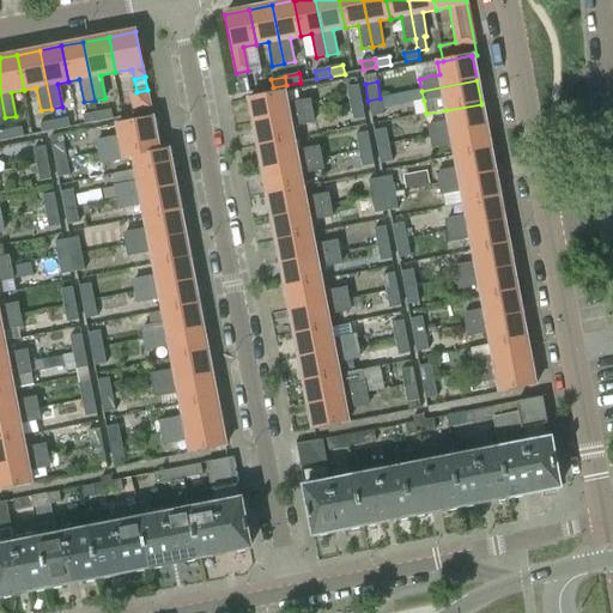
[(347,87),(350,104),(362,102),(358,85),(347,87)]
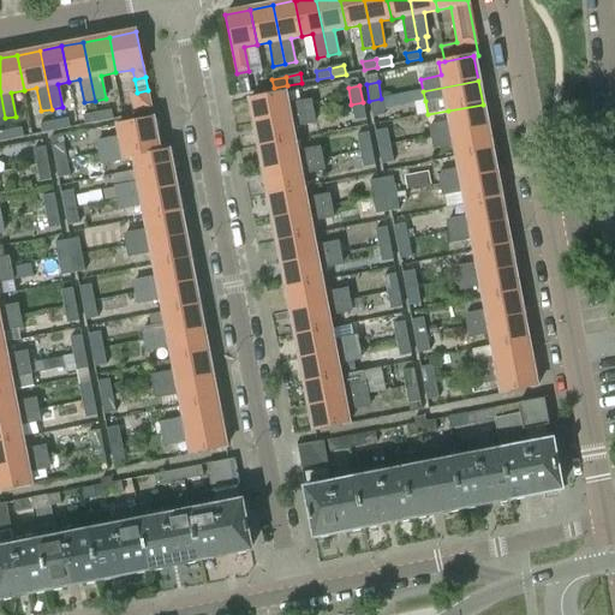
[(131,93),(135,111),(150,108),(148,90),(137,93),(131,93)]
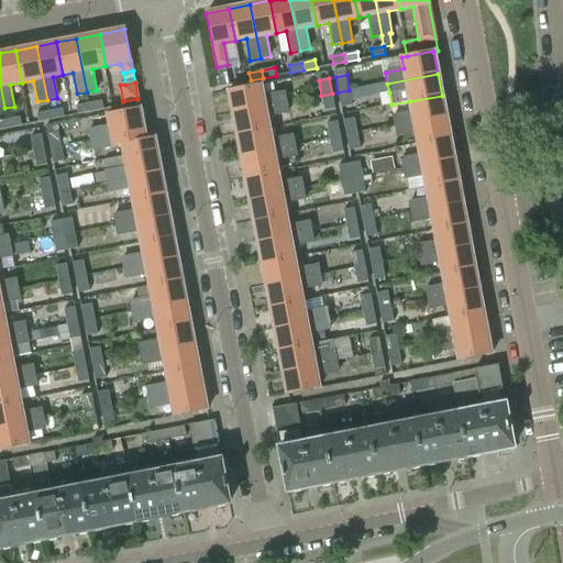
[(229,90),(233,113),(286,102),(285,92),(263,96),(261,85),(229,90)]
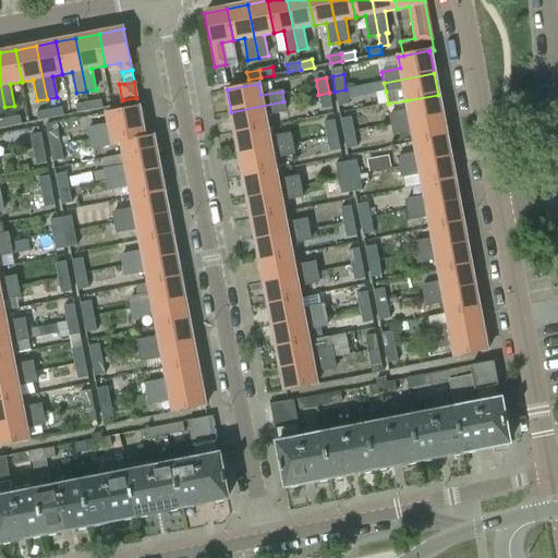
[(346,89),(335,92),(338,107),(349,105),(346,89)]
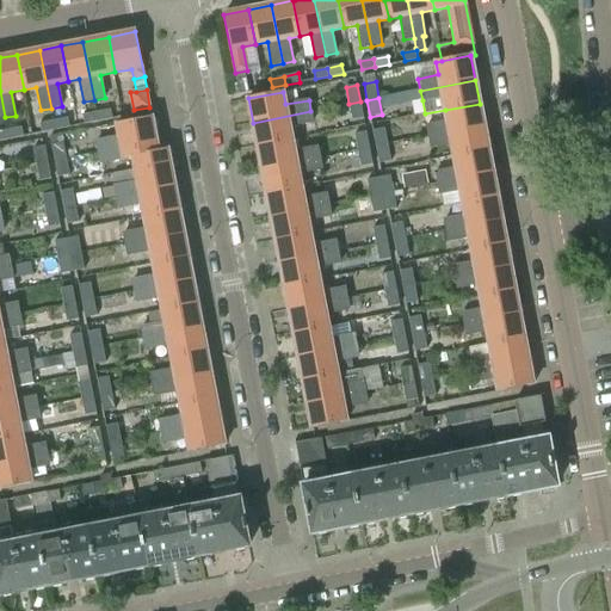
[(360,102),(349,104),(352,119),(364,118),(360,102)]
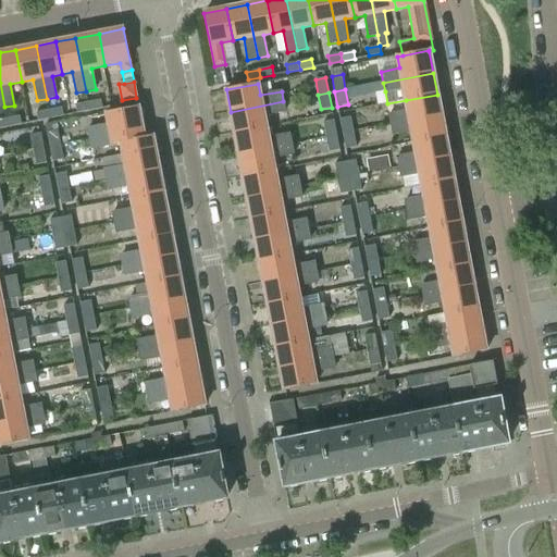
[(442,115),(437,95),(406,100),(408,111),(390,114),(391,125),(442,115)]
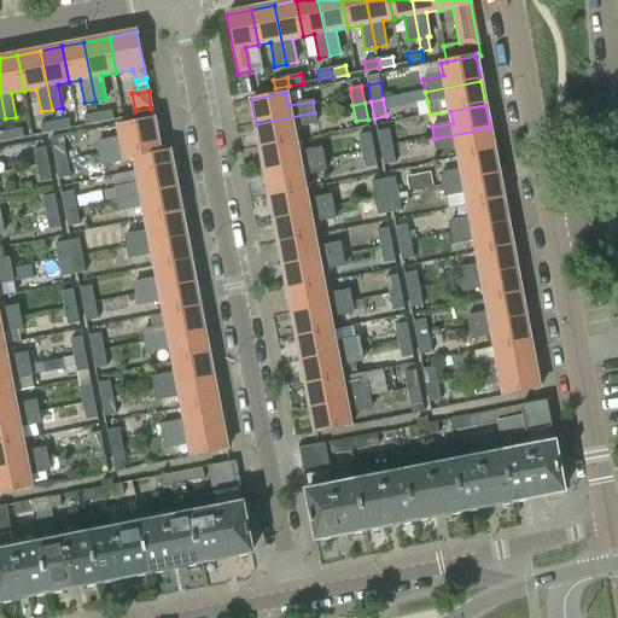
[(112,111),(98,114),(99,123),(114,120),(112,111)]
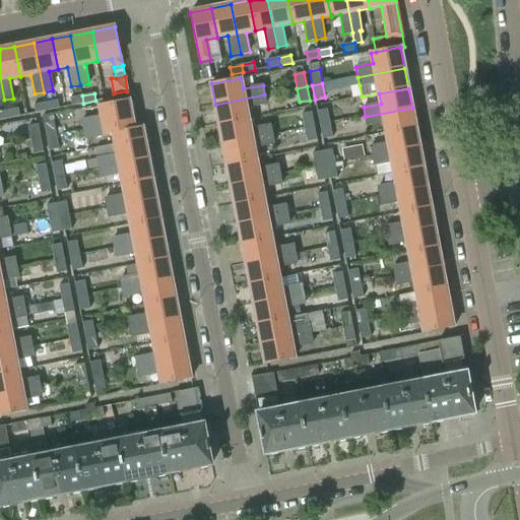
[(215,105),(218,124),(249,119),(247,108),(266,105),(264,94),(215,105)]
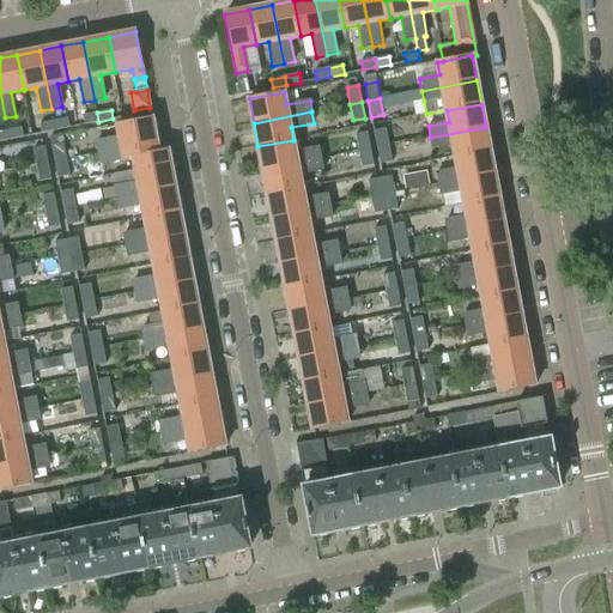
[(98,122),(97,113),(83,116),(85,125),(98,122)]
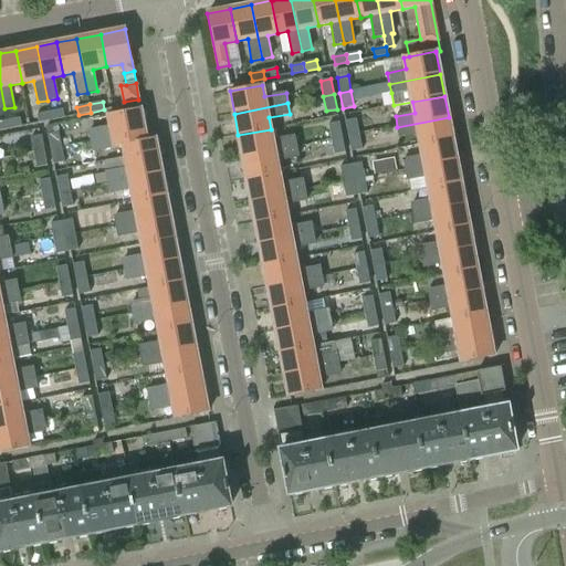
[(88,130),(91,142),(145,130),(140,107),(108,114),(111,126),(88,130)]
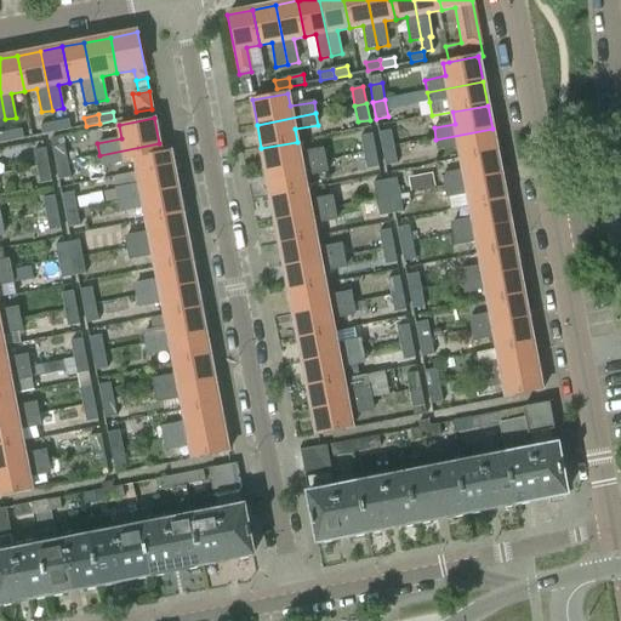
[(69,120),(55,123),(56,132),(70,129),(69,120)]
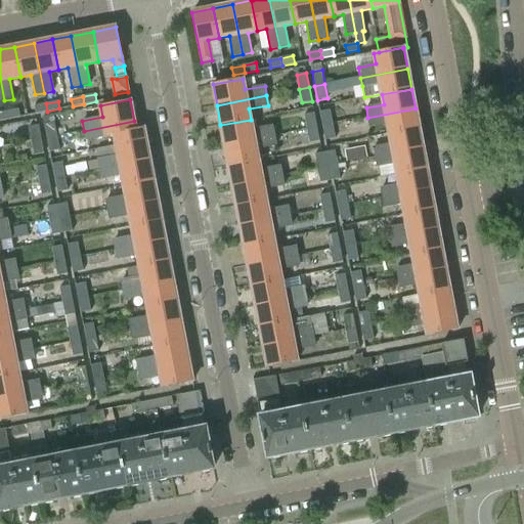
[(47,112),(46,103),(34,106),(36,114),(47,112)]
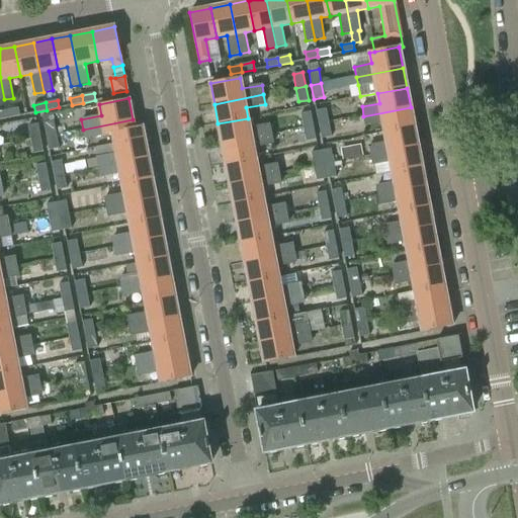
[(382,121),(384,133),(414,127),(411,107),(363,116),(365,125),(382,121)]
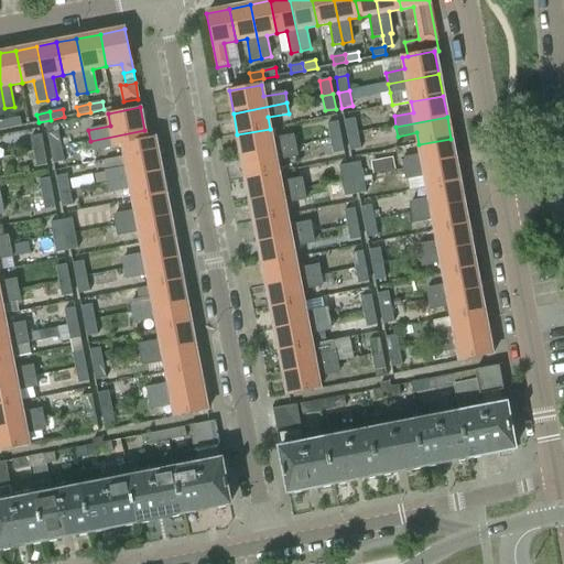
[(20,118),(7,120),(9,128),(21,126),(20,118)]
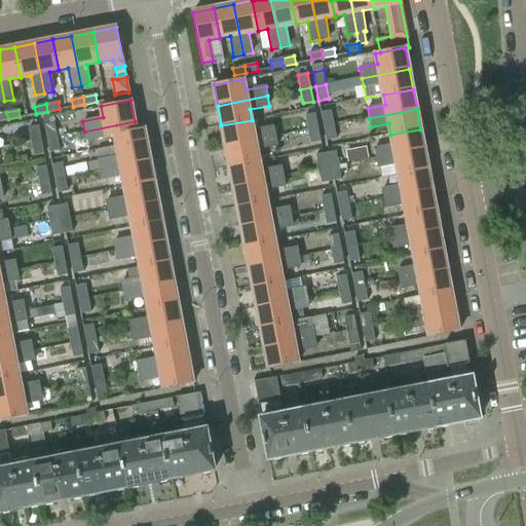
[(321,113),(324,126),(334,124),(331,111),(321,113)]
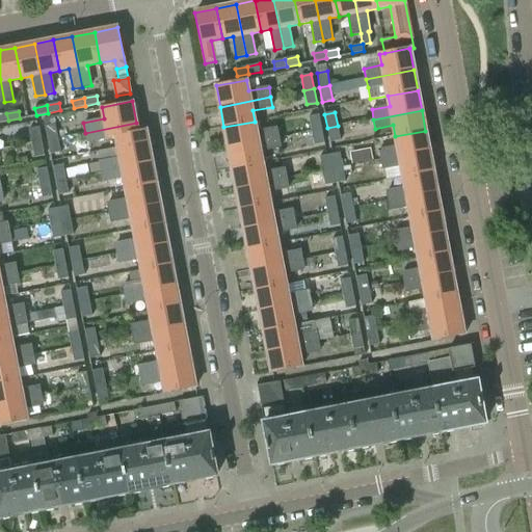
[(309,116),(311,131),(321,129),(318,115),(309,116)]
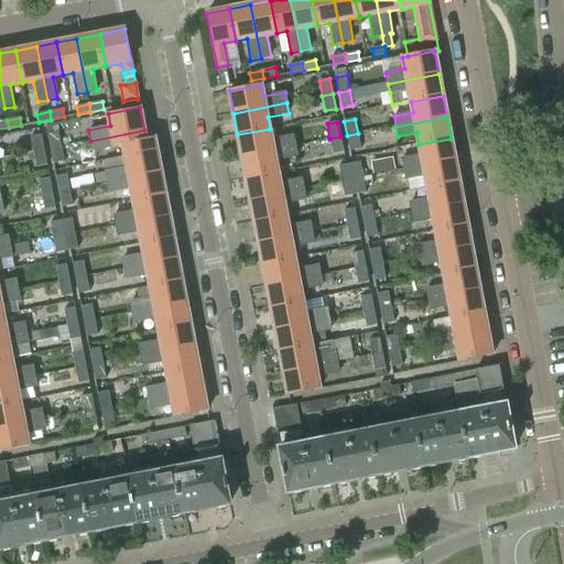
[(237,134),(241,156),(295,147),(293,136),(272,140),(270,129),(237,134)]
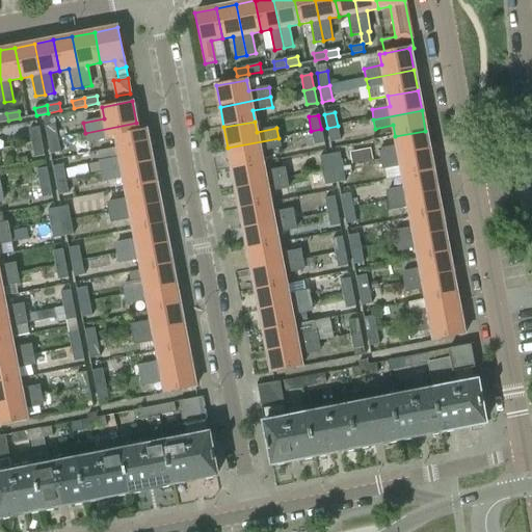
[(137,131),(136,123),(85,133),(87,142),(115,137),(117,148),(148,142),(145,130),(137,131)]
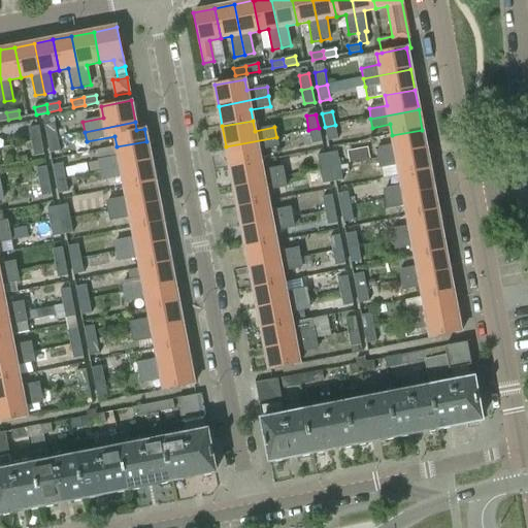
[(44,125),(47,139),(58,137),(55,123),(44,125)]
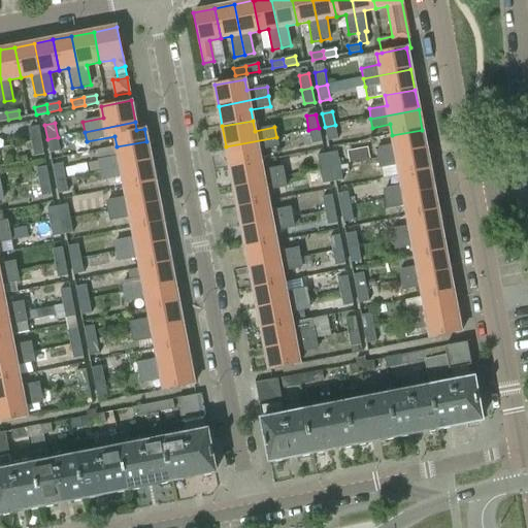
[(335,125),(325,127),(328,141),(337,139),(335,125)]
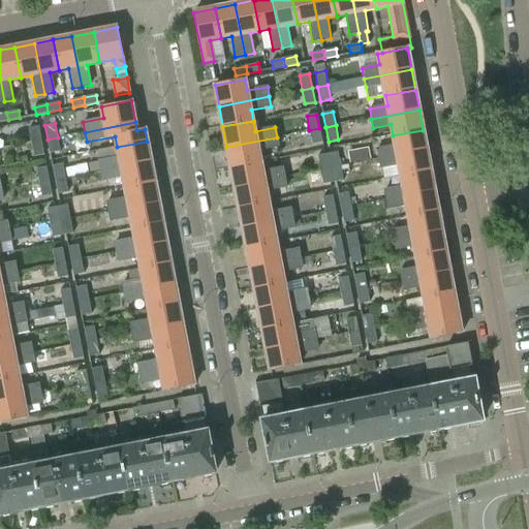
[(29,128),(31,143),(41,141),(39,126),(29,128)]
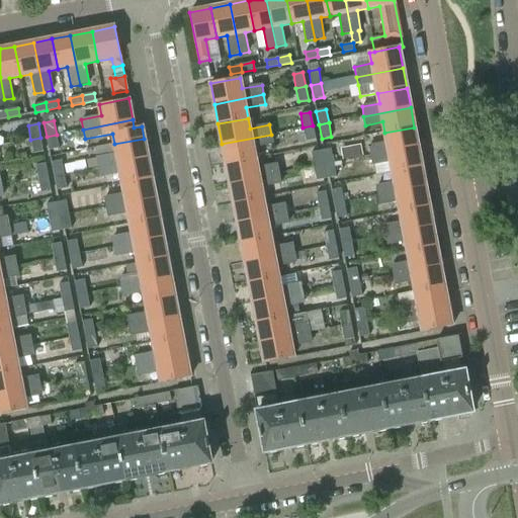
[(313,125),(303,127),(306,142),(316,140),(313,125)]
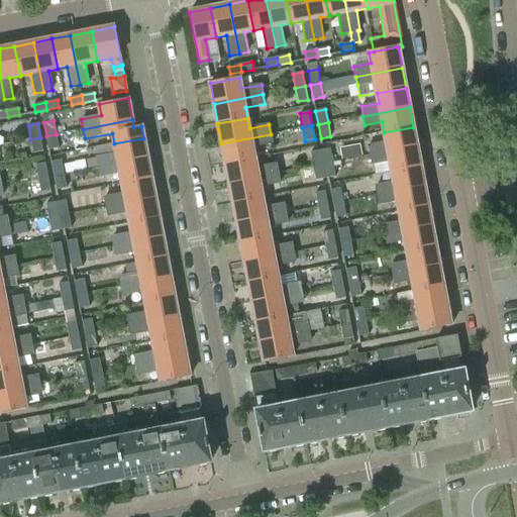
[(417,146),(413,127),(384,132),(386,142),(369,145),(371,156),(417,146)]
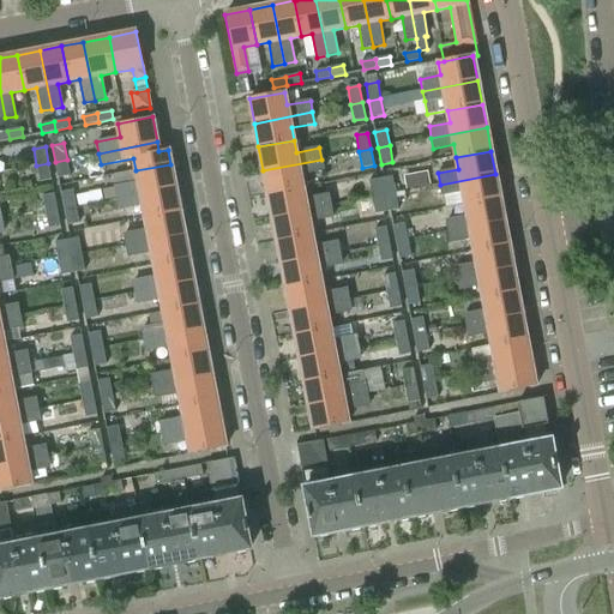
[(67,160),(55,162),(58,179),(70,176),(67,160)]
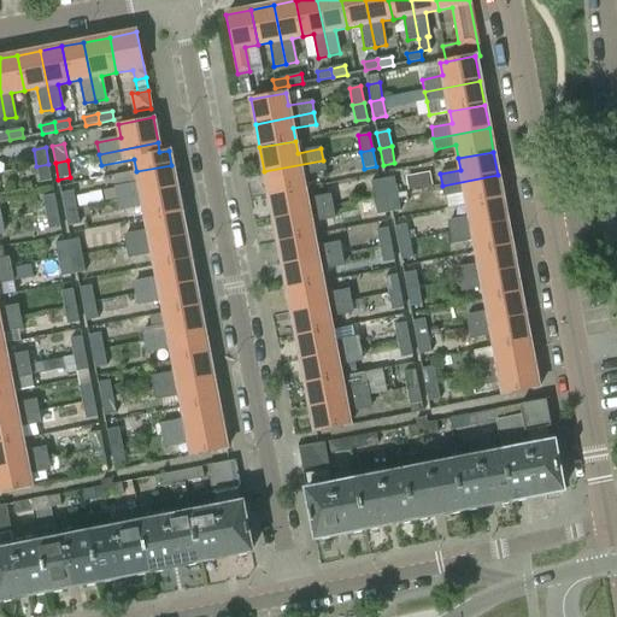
[(264,171),(269,195),(304,188),(301,176),(325,171),(323,160),(264,171)]
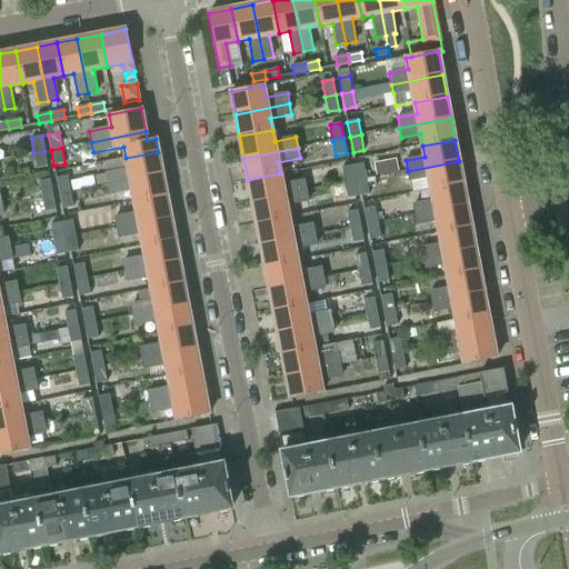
[(45,151),(33,153),(37,169),(48,167),(45,151)]
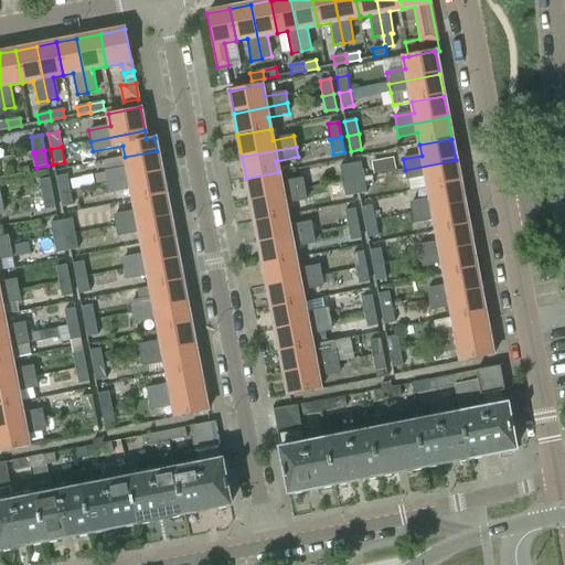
[(161,172),(157,151),(125,157),(127,168),(106,172),(106,173),(108,182),(161,172)]
